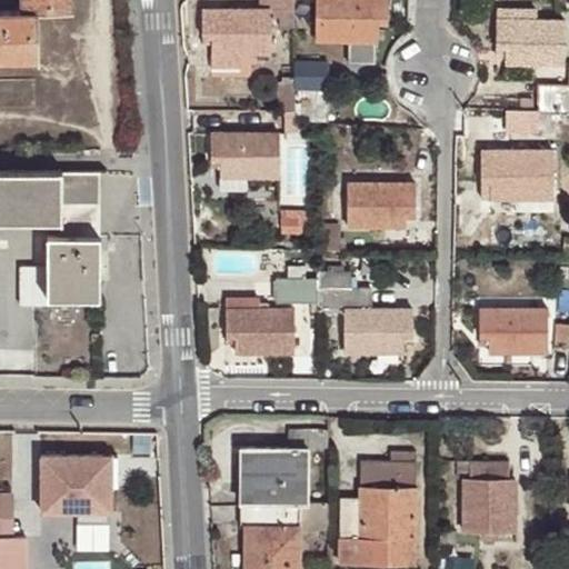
[(0,59),(40,58),(39,10),(72,9),(71,0),(23,0),(25,9),(0,9),(0,59)]
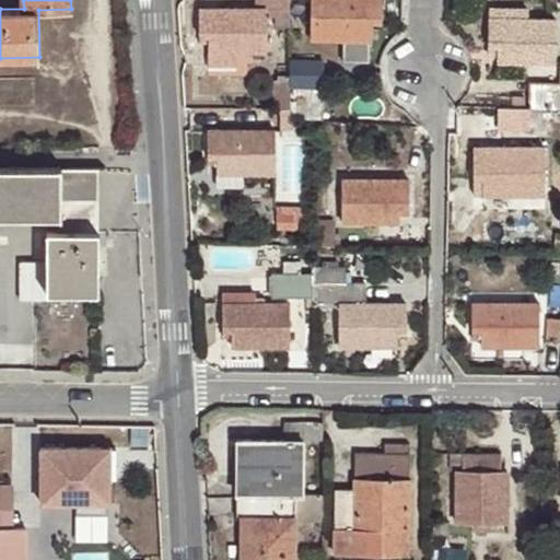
[(289,27),(288,0),(255,0),(255,9),(200,9),(201,36),(210,37),(209,43),(209,67),(236,68),(236,51),(266,51),(267,16),(276,16),(276,27),(289,27)]
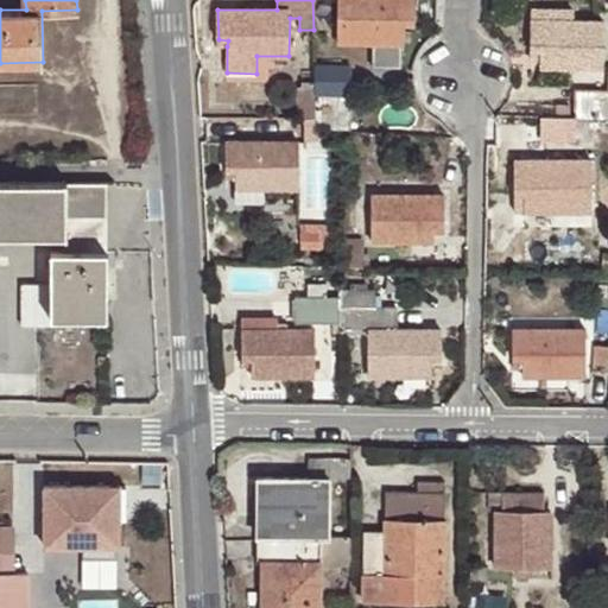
[(405,25),(415,25),(413,0),(337,0),(339,43),(372,44),(372,65),(401,67),(403,44),(405,44),(404,36),(405,25)]
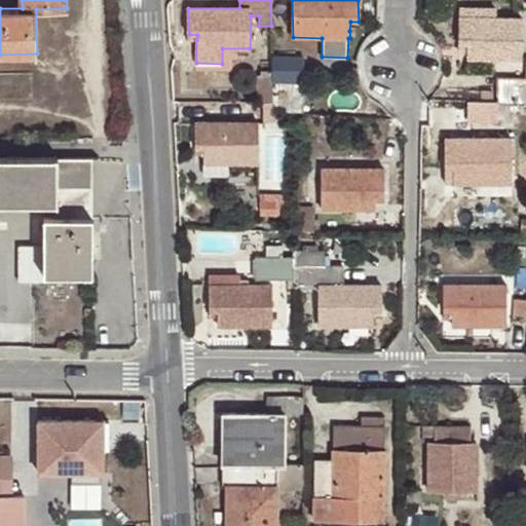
[(459,7),(459,43),(467,43),(467,51),(467,58),(521,59),(522,19),(495,17),(495,8),(459,7)]
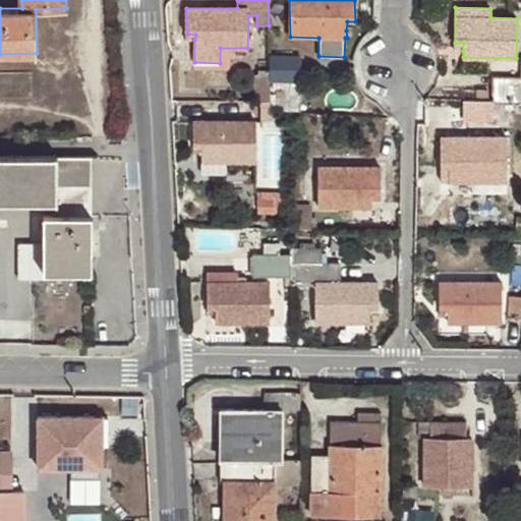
[(355,31),(355,21),(347,21),(346,31),(355,31)]
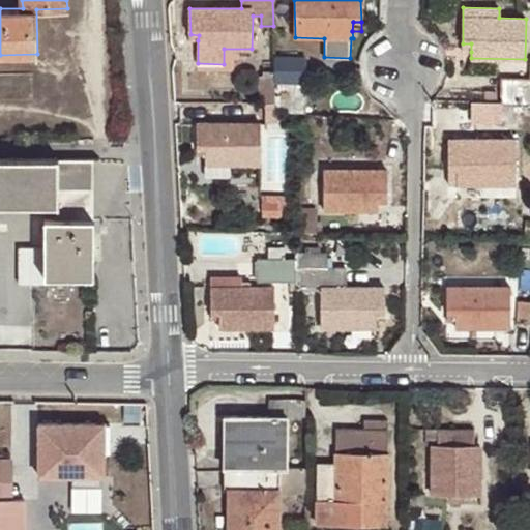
[(280,112),(303,113),(304,84),(305,83),(305,56),(274,56),(274,62),(274,77),(275,102),(280,112)]
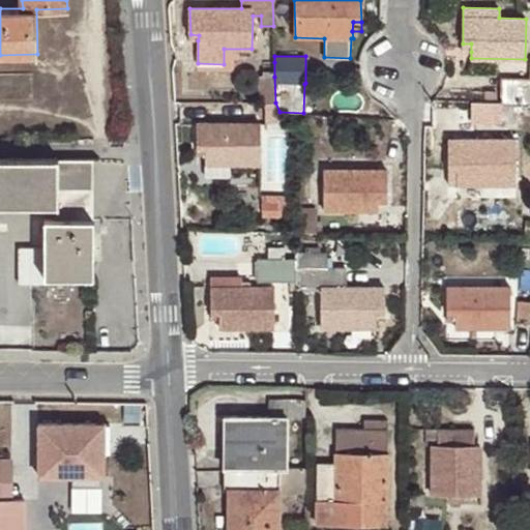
[(500,101),(501,101),(529,101),(529,59),(528,78),(500,78),(500,101)]
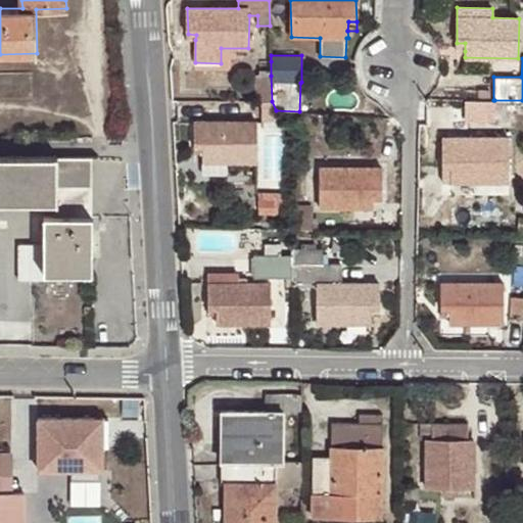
[(271,76),(271,61),(259,61),(259,76),(271,76)]
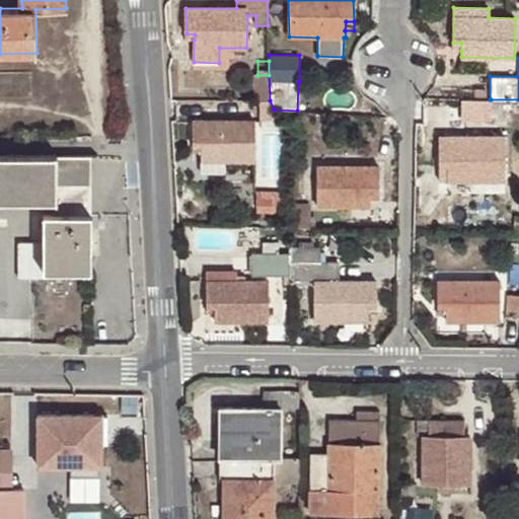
[(253,100),(270,100),(269,75),(257,75),(253,75),(253,100)]
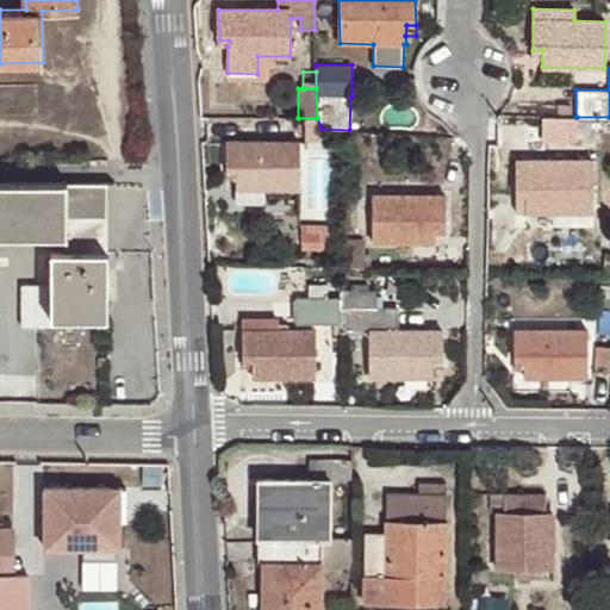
[(545,104),(545,116),(558,117),(571,117),(571,105),(545,104)]
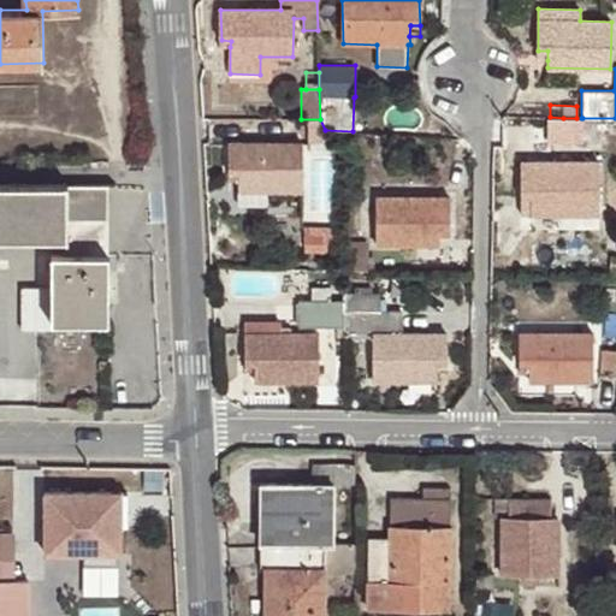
[(550,117),(548,118),(548,143),(582,144),(582,118),(581,118),(576,118),(563,118),(550,117)]
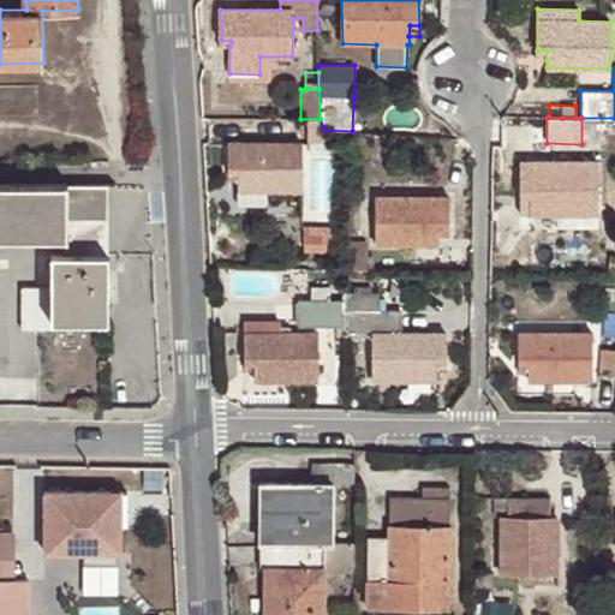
[(228,143),(228,173),(239,173),(239,180),(240,190),(302,190),(300,143),(228,143)]
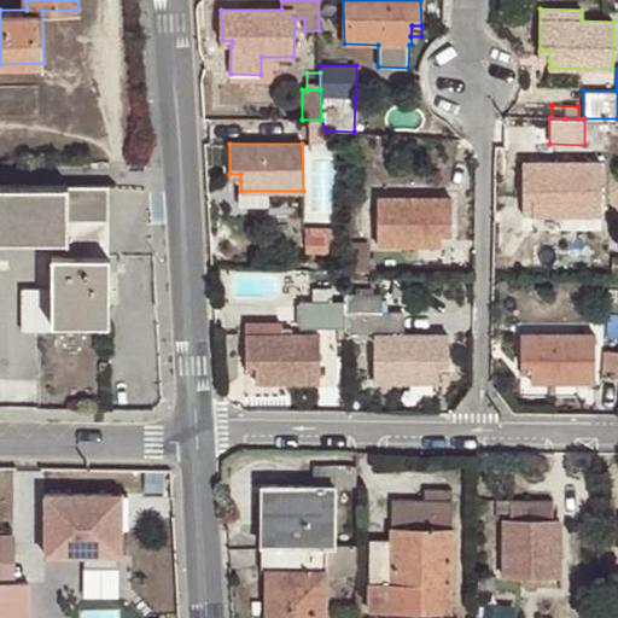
[(600,163),(523,163),(523,196),(532,196),(532,214),(600,214),(600,163)]
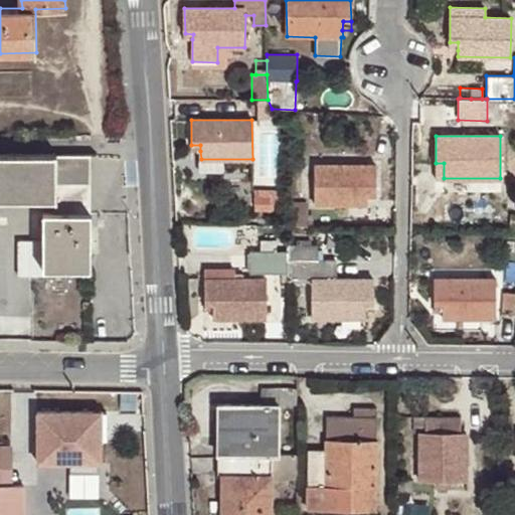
[(0,199),(56,200),(56,154),(0,154),(0,199)]
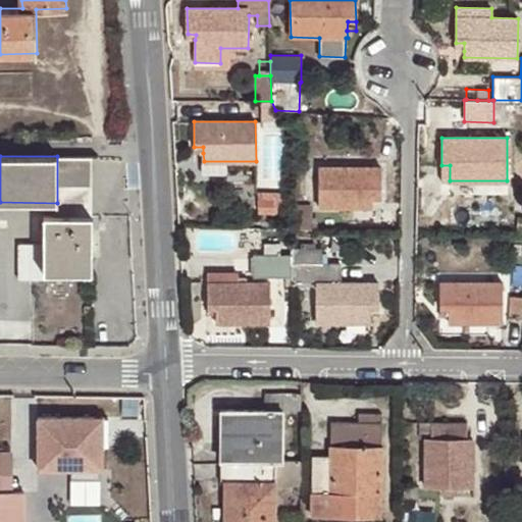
[(57,156),(57,203),(57,216),(92,216),(92,157),(57,156)]
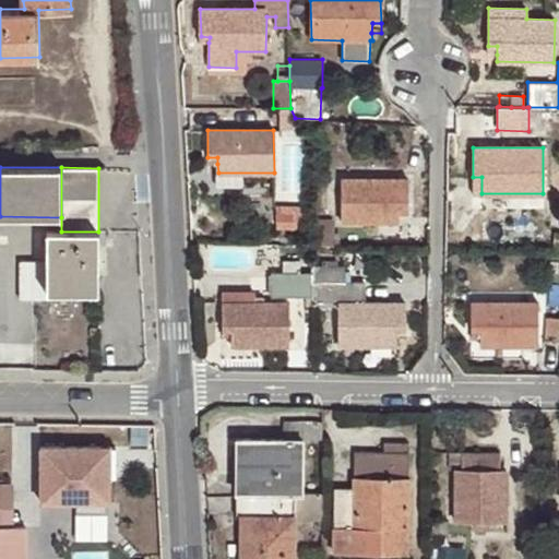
[(399,206),(407,206),(407,180),(342,179),(342,222),(399,222),(399,213),(399,206)]
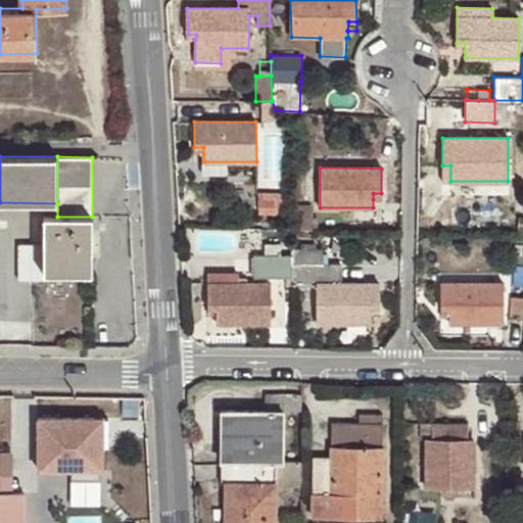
[(278,214),(278,206),(278,201),(259,200),(259,214),(278,214)]
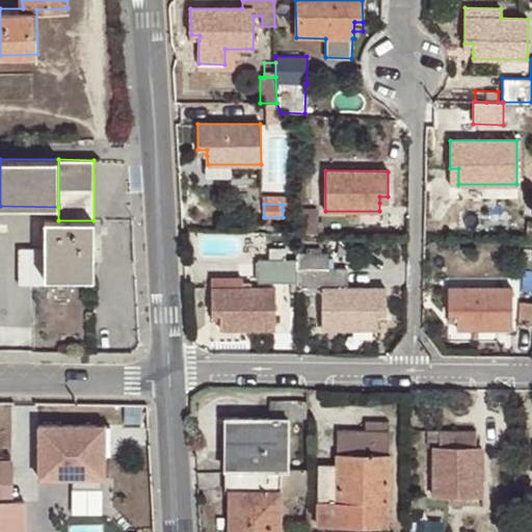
[(299,217),(319,217),(319,210),(317,209),(299,208),(299,217)]
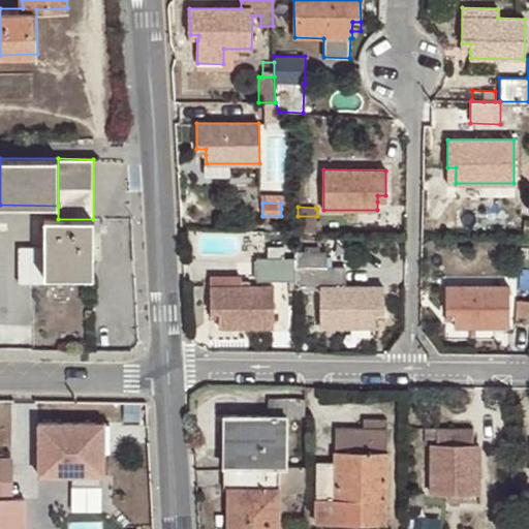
[(297,231),(316,231),(317,216),(298,216),(297,231)]
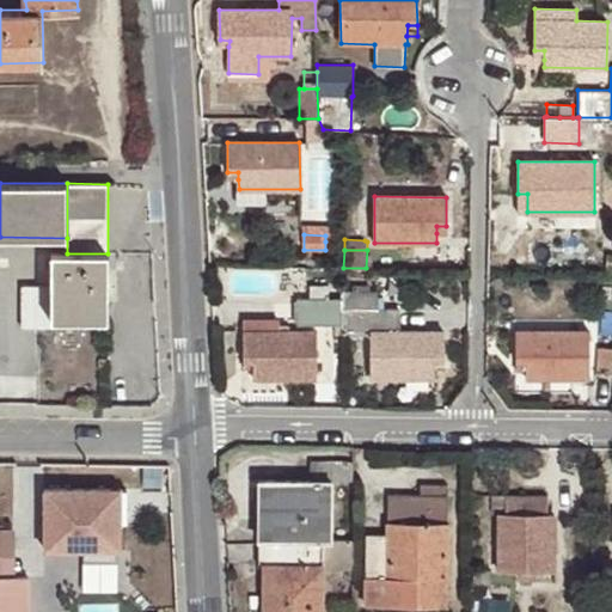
[(108,254),(67,254),(53,254),(53,312),(71,312),(71,319),(108,319),(108,254)]
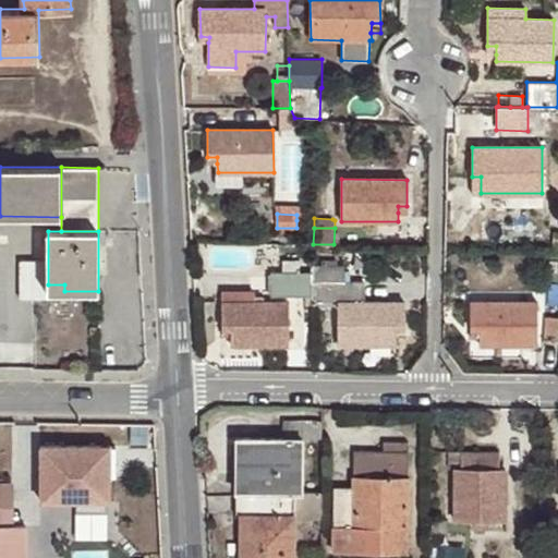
[(39,293),(39,256),(22,256),(22,293),(39,293)]
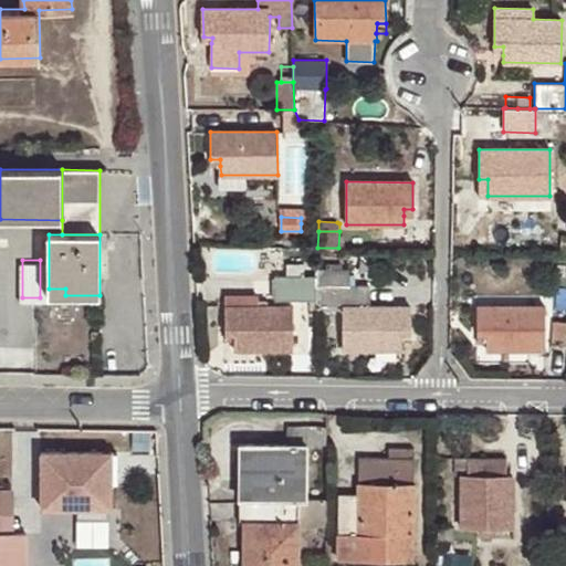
[(275,301),(316,301),(316,276),(303,275),(303,265),(286,265),(286,276),(275,276),(275,301)]
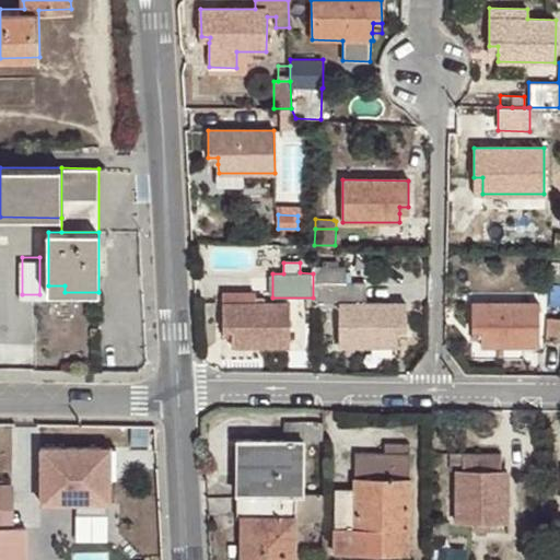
[(313,298),(313,305),(339,305),(339,346),(406,347),(406,302),(366,303),(366,283),(346,283),(346,267),(313,267),(313,273),(313,298)]
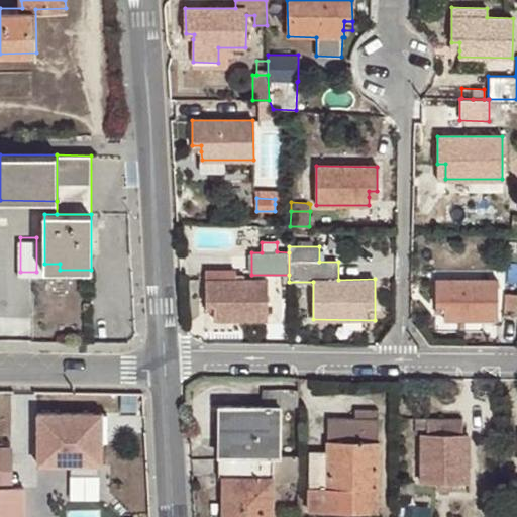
[(206,271),(206,280),(235,281),(235,271),(206,271)]
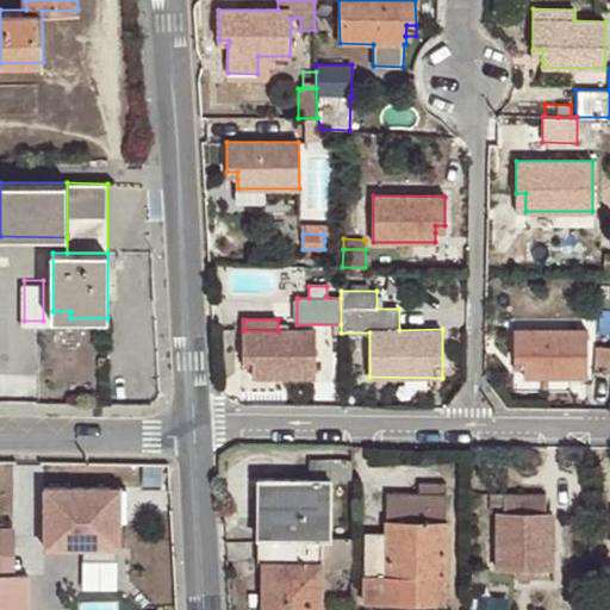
[(278,331),(243,330),(243,360),(253,360),(253,367),(253,378),(315,378),(315,330),(278,331)]
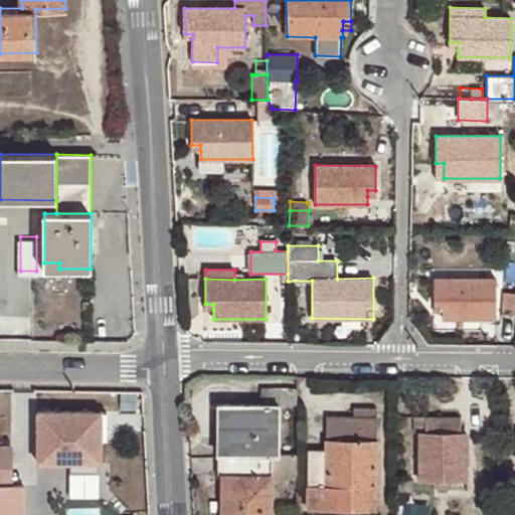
[(435,279),(435,304),(443,304),(443,313),(443,317),(495,318),(495,280),(435,279)]
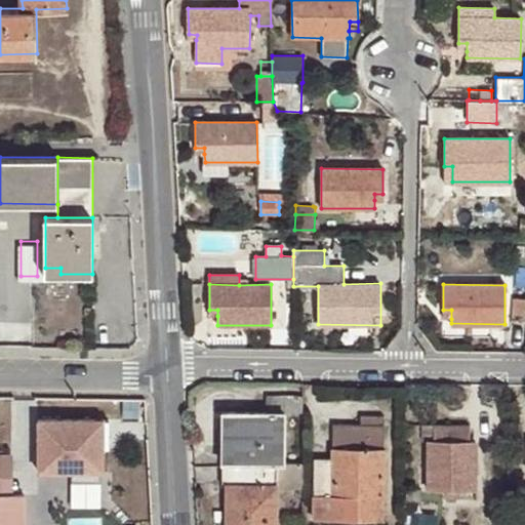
[(524,299),(513,299),(511,321),(524,321),(524,299)]
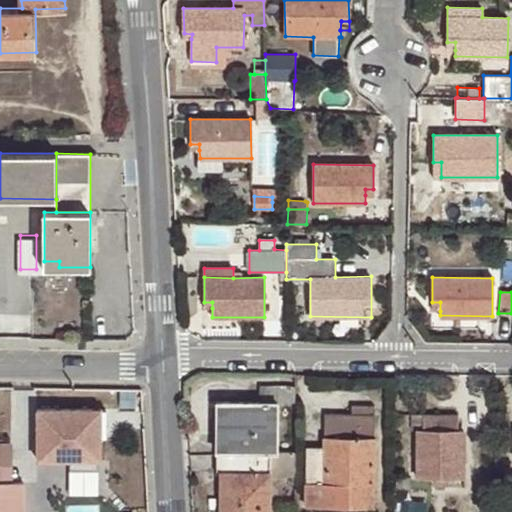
[(440,302),(432,302),(432,311),(440,311),(440,302)]
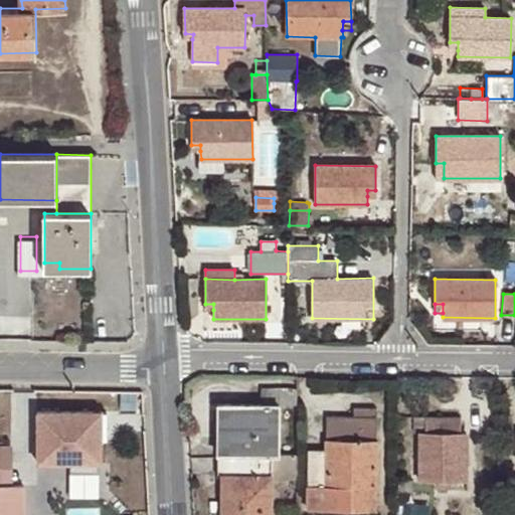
[(278,404),(297,404),(297,388),(262,388),(262,404),(219,403),(218,427),(229,428),(229,455),(222,454),(221,514),(271,514),(272,454),(278,454),(278,404)]
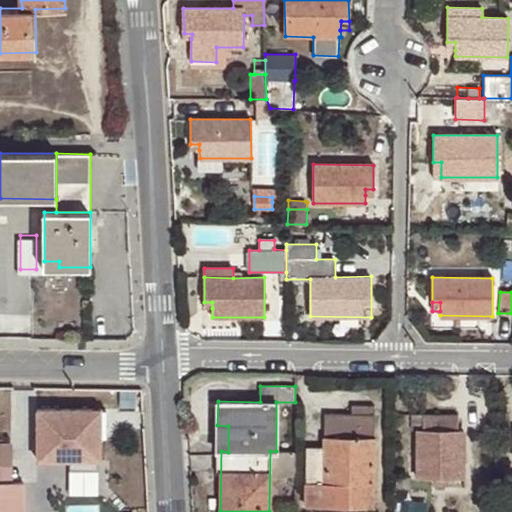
[(348,497),(373,497),(374,406),(352,405),(352,415),(326,414),(326,448),(307,448),(307,506),(348,506),(348,497)]
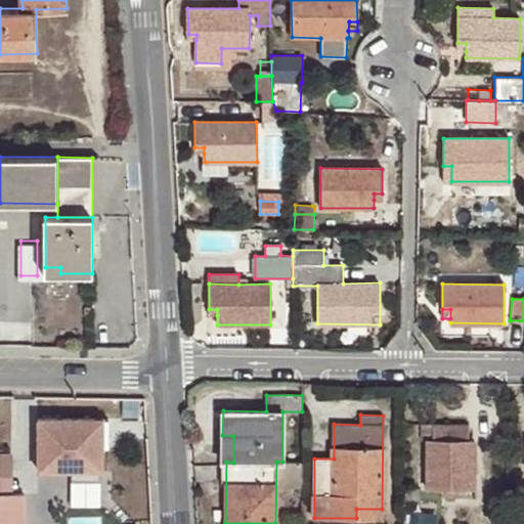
[(37,471),(72,471),(100,471),(104,471),(104,417),(38,416),(37,471)]
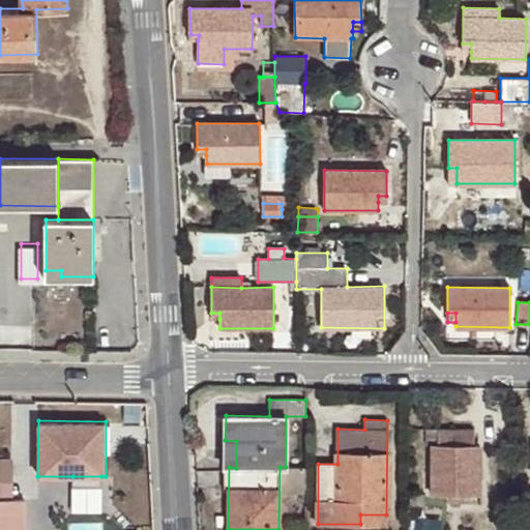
[(438,444),(432,444),(431,493),(479,494),(480,445),(473,444),(474,429),(438,428),(438,444)]
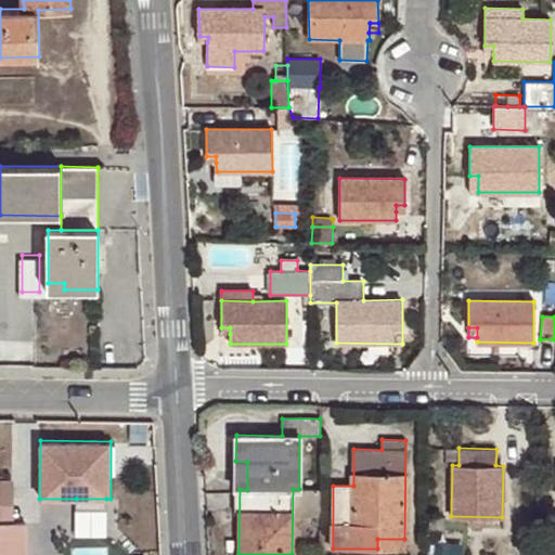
[(247,462),(235,461),(235,490),(240,489),(247,490),(247,462)]
